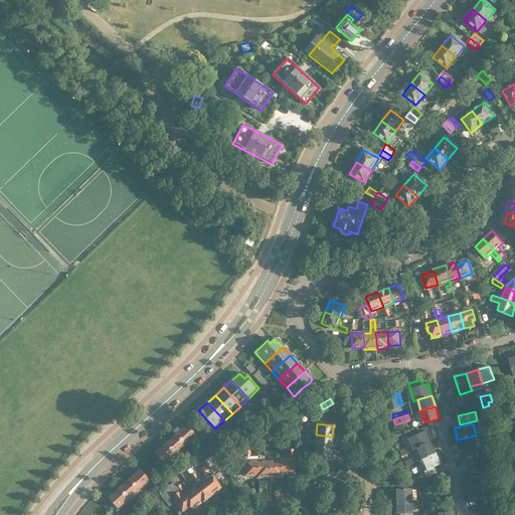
[(174,435),(184,445),(194,436),(185,425),(174,435)]
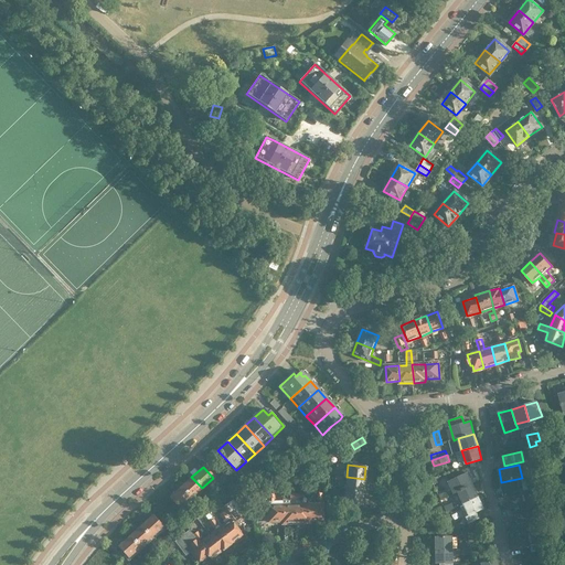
[(228,470),(219,479),(227,489),(237,479),(228,470)]
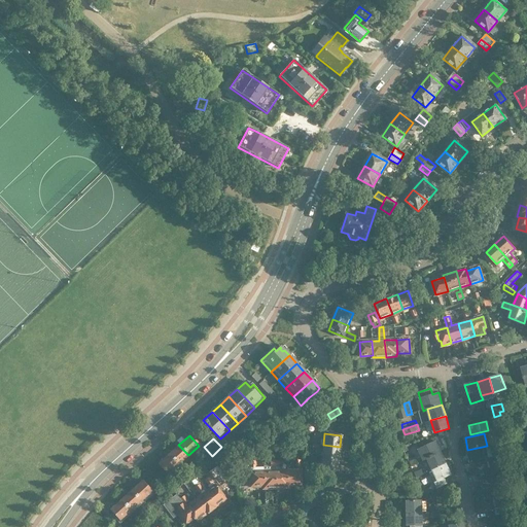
[(427,459),(442,451),(436,440),(418,448),(424,460),(427,458),(427,459)]
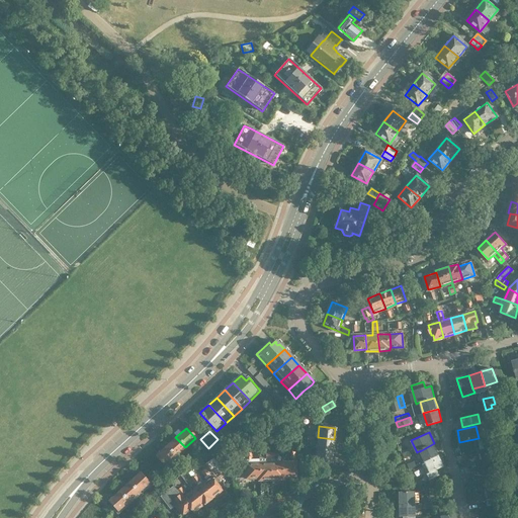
[(491,449),(504,446),(508,445),(506,434),(501,435),(502,440),(497,441),(497,442),(490,443),(491,449)]
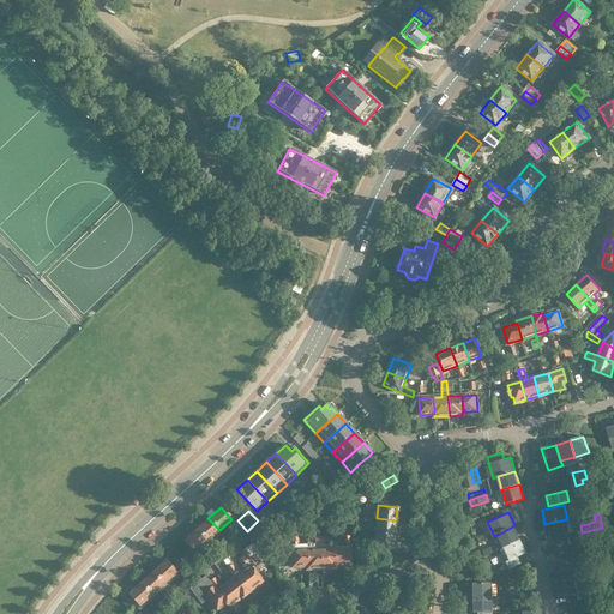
[(196,529),(206,542),(220,530),(208,518),(196,529)]
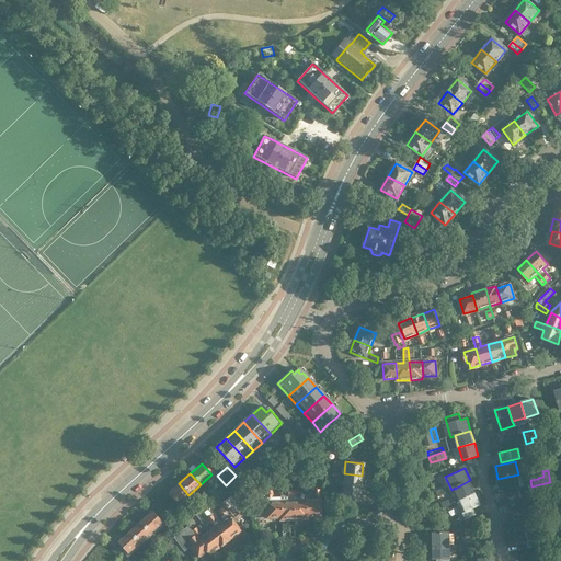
[(344,473),(343,487),(362,489),(363,477),(362,477),(362,476),(344,473)]
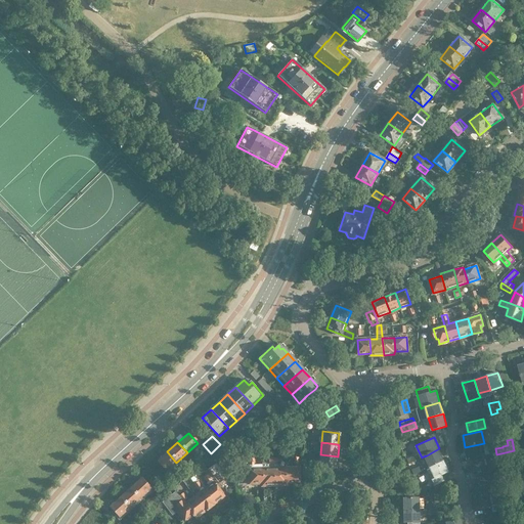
[(484,443),(465,447),(468,460),(483,455),(480,444),(484,443)]
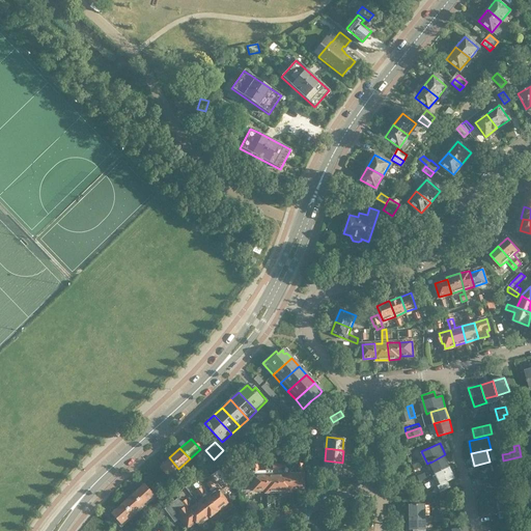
[(450,466),(445,454),(430,463),(436,473),(450,466)]
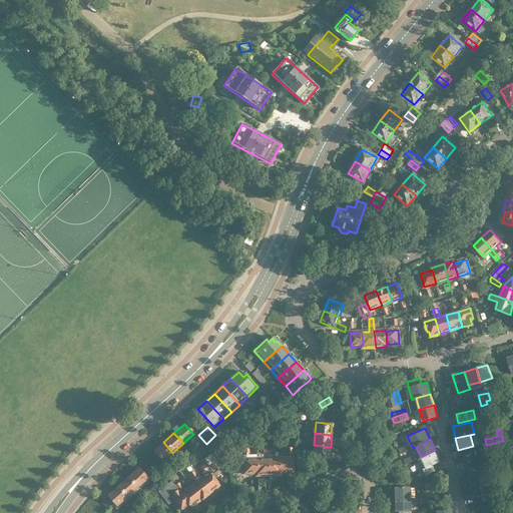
[(172,453),(163,442),(153,452),(162,462),(172,453)]
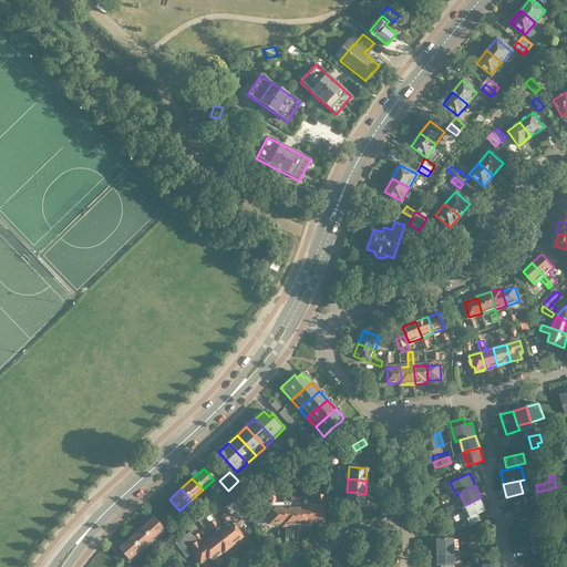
[(366,494),(347,492),(344,505),(363,507),(364,494),(366,494)]
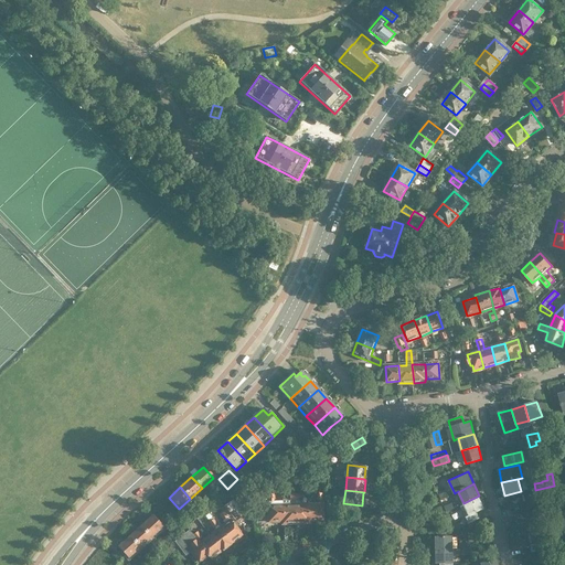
[(438,494),(441,501),(449,497),(446,491),(438,494)]
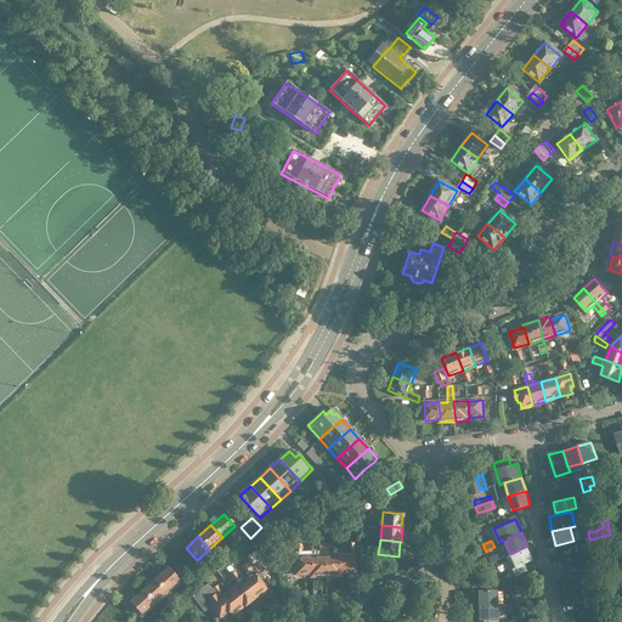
[(574,541),(555,546),(558,560),(576,555),(574,541)]
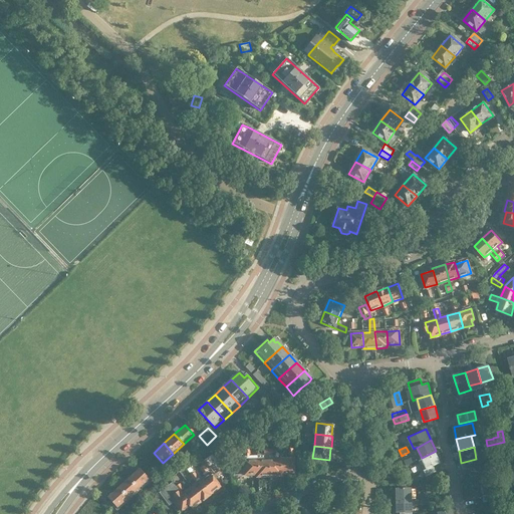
[(436,451),(422,458),(427,469),(441,463),(436,451)]
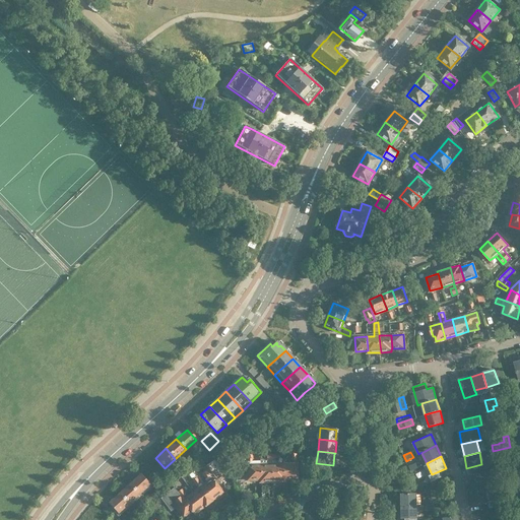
[(226,475),(214,459),(206,466),(217,482),(226,475)]
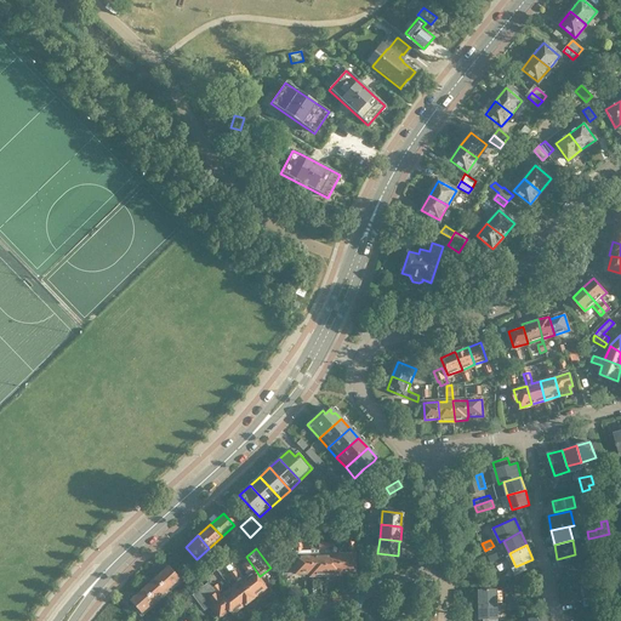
[(311,573),(311,556),(295,556),(295,573),(311,573)]
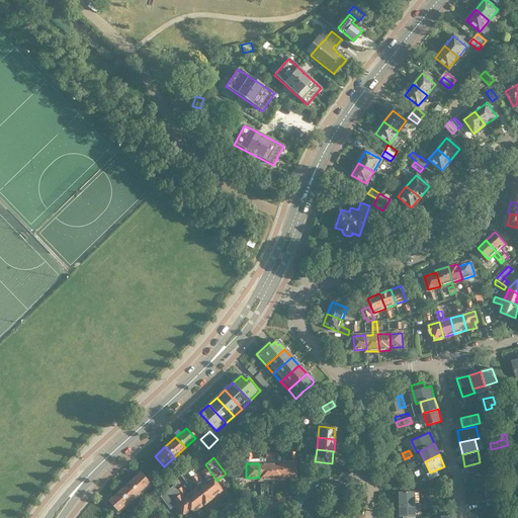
[(259,463),(259,478),(259,480),(271,480),(271,463),(259,463)]
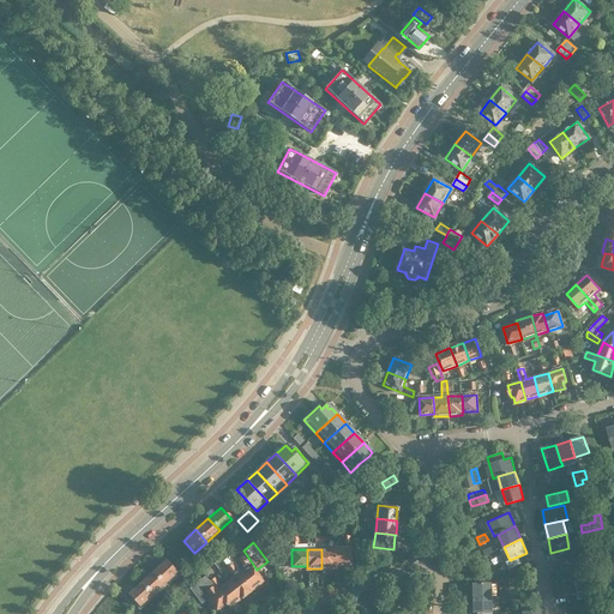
[(321,549),(321,569),(333,569),(333,566),(335,566),(335,549),(321,549)]
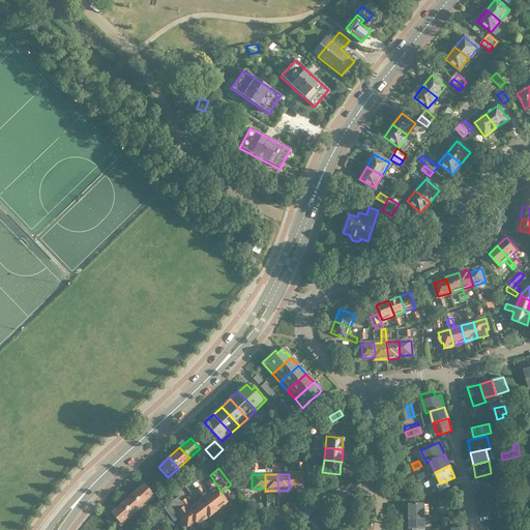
[(289,474),(289,489),(301,488),(301,474),(289,474)]
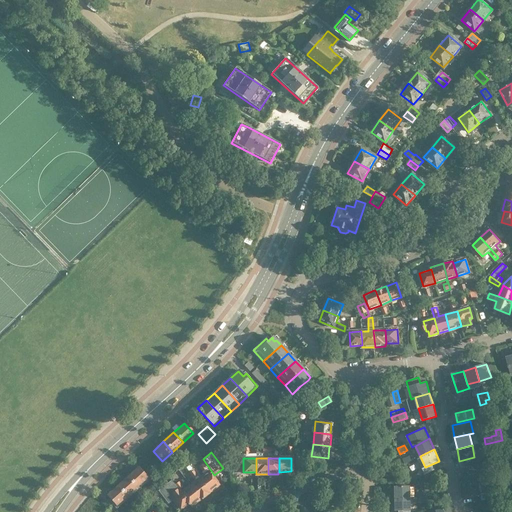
[(412,460),(404,463),(407,469),(414,466),(412,460)]
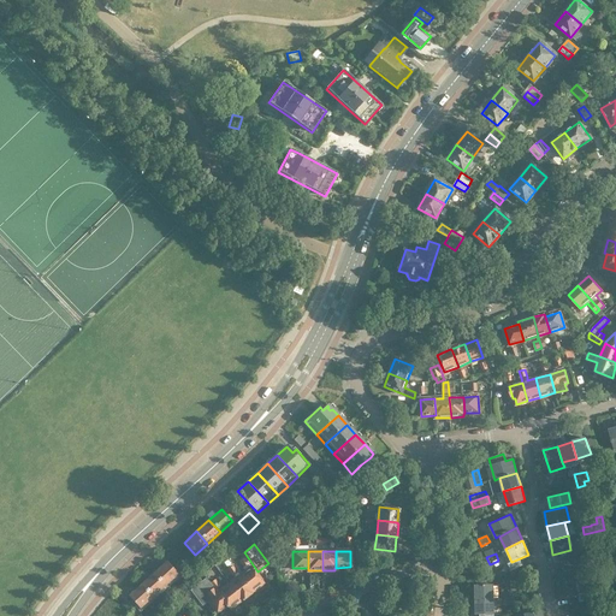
[(241,575),(252,591),(262,582),(250,568),(249,564),(249,563),(244,557),(240,561),(244,568),(247,570),(241,575)]
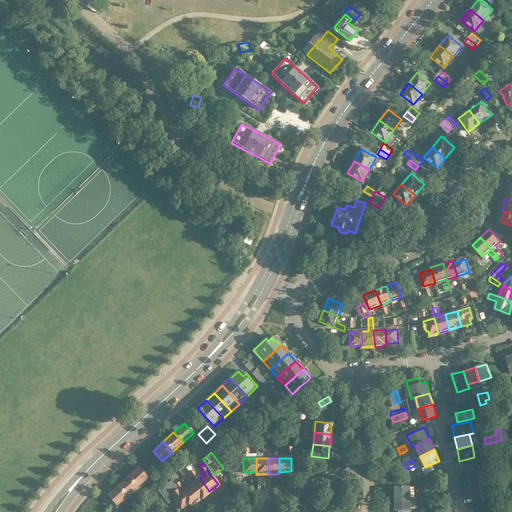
[(461,473),(463,485),(479,482),(476,470),(480,469),(479,464),(466,466),(467,472),(461,473)]
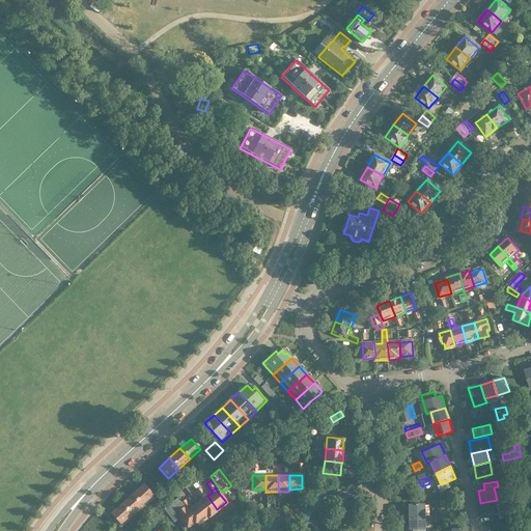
[(132,496),(141,505),(151,496),(142,485),(132,496)]
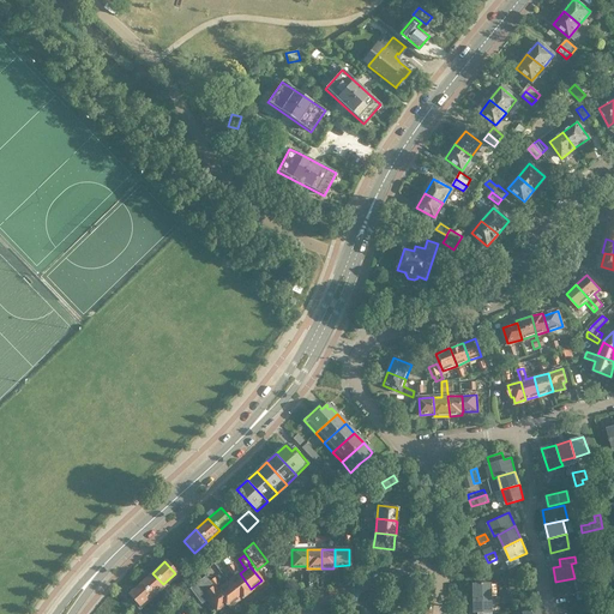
[(228,583),(240,597),(240,599),(251,590),(251,589),(240,573),(233,564),(227,567),(235,577),(228,583)]
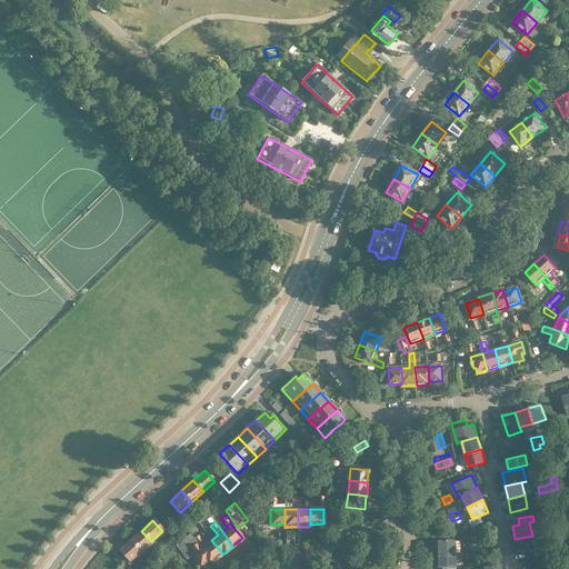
[(141,531),(130,541),(140,551),(151,541),(141,531)]
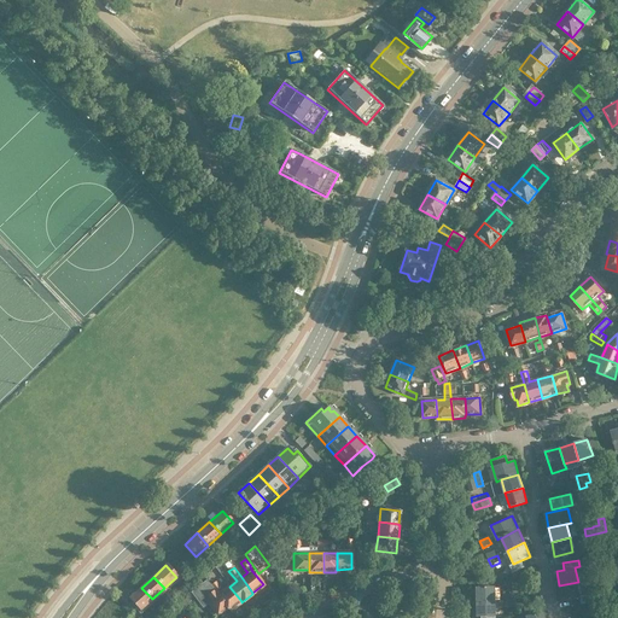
[(601,579),(600,579),(601,587),(606,586),(607,593),(611,592),(611,577),(601,579)]
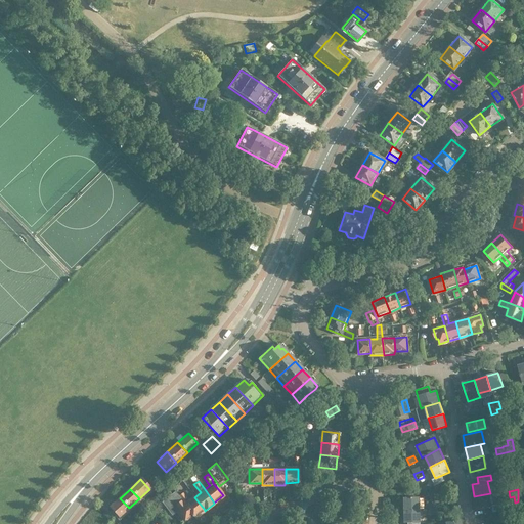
[(192,514),(185,505),(184,503),(180,495),(176,490),(162,501),(172,516),(178,512),(184,520),(192,514)]
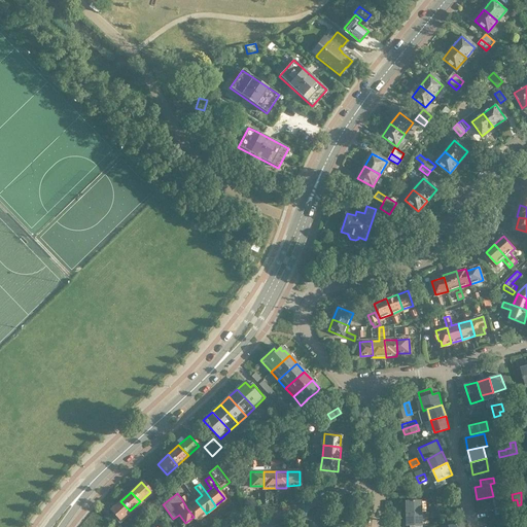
[(493,496),(477,499),(480,512),(487,511),(488,517),(503,514),(505,511),(504,508),(502,507),(495,508),(493,496)]
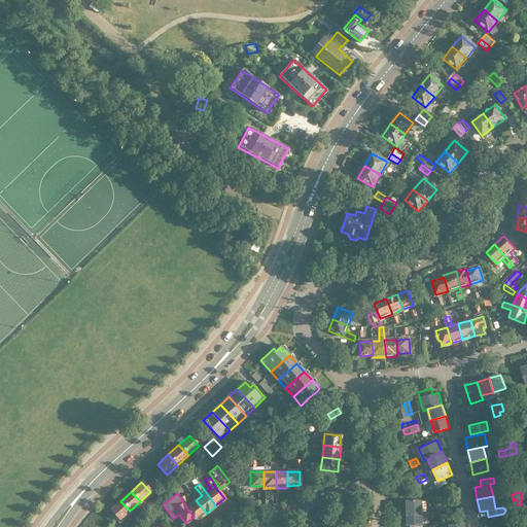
[(406,500),(406,513),(421,513),(421,499),(406,500)]
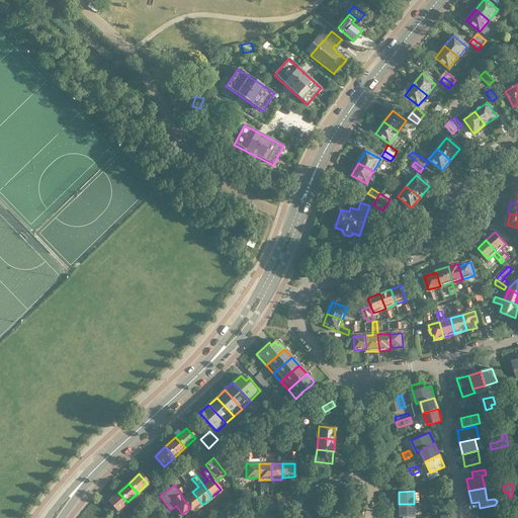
[(202,504),(192,492),(183,499),(190,508),(193,511),(202,504)]
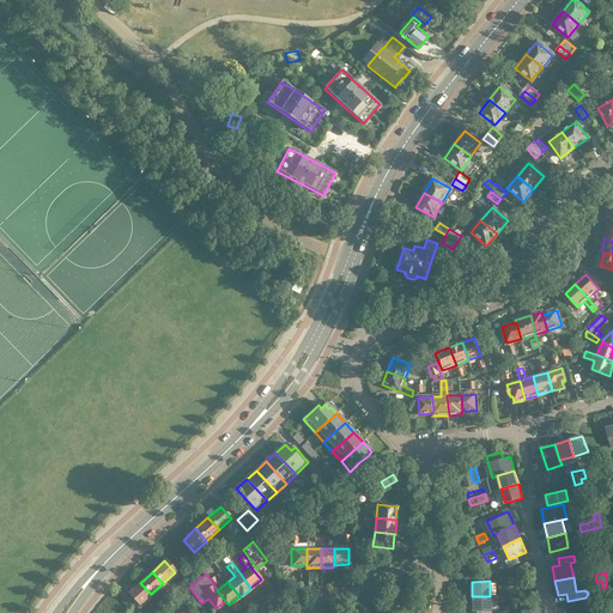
[(151,594),(140,583),(128,594),(139,606),(151,594)]
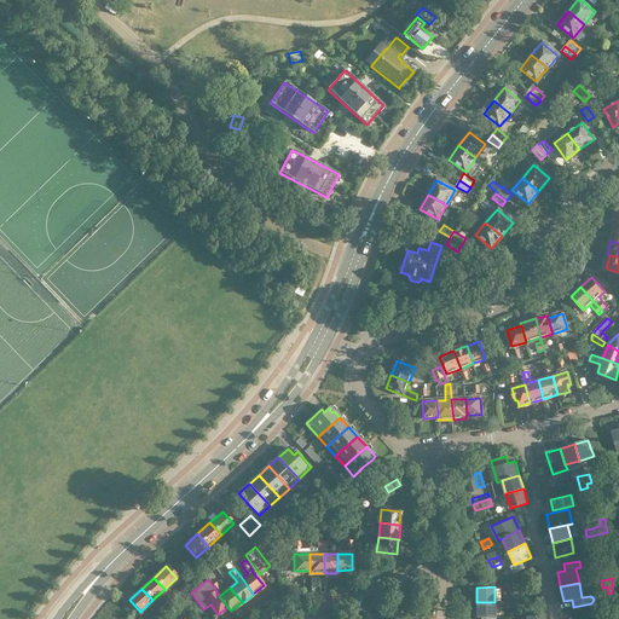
[(495,602),(476,602),(476,618),(495,617),(495,602)]
